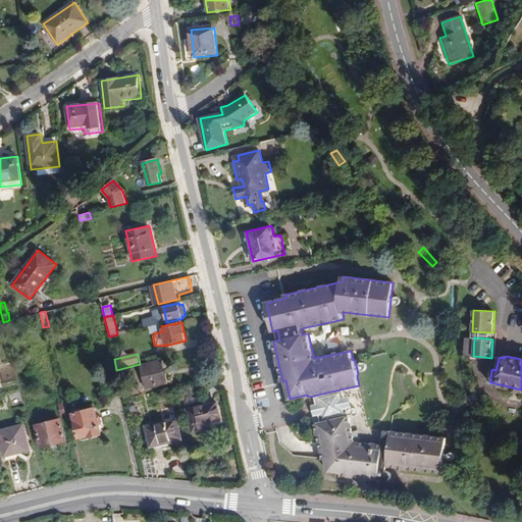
[(167,382),(161,358),(140,364),(146,387),(167,382)]
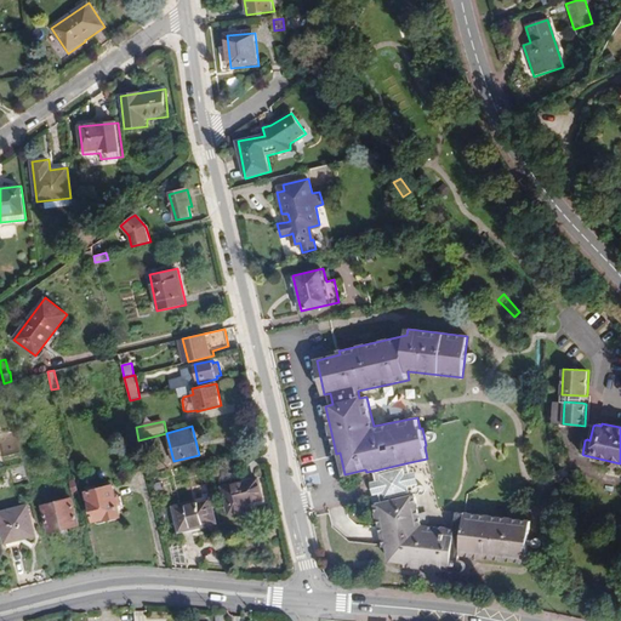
[(423,523),(410,462),(374,471),(376,482),(379,493),(381,503),(374,505),(383,548),(386,550),(388,559),(403,562),(403,564),(457,571),(461,571),(463,570),(465,568),(465,565),(465,563),(463,562),(461,560),(460,559),(460,556),(525,563),(530,520),(457,512),(455,527),(423,523)]
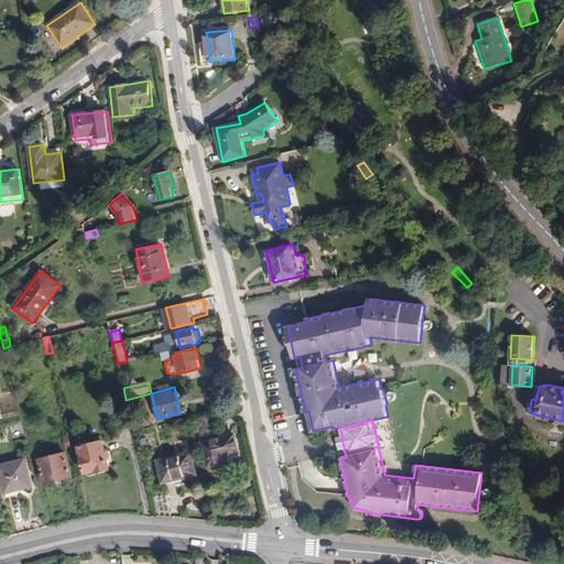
[(288,429),(277,432),(280,442),(291,438),(288,429)]
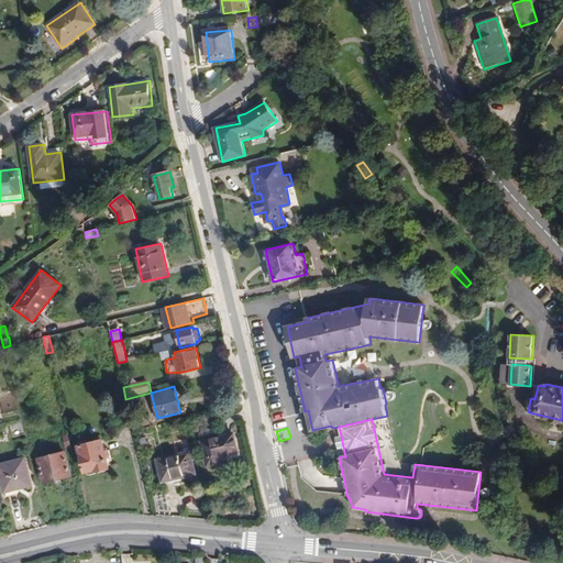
[(234,432),(201,440),(207,466),(228,461),(227,455),(239,452),(234,432)]
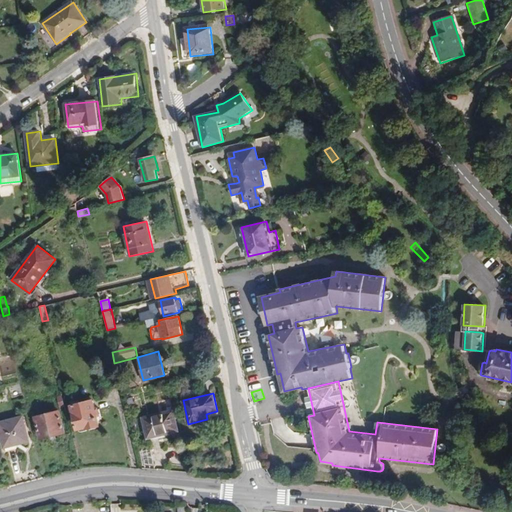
[(65,407),(62,395),(57,396),(59,408),(65,407)]
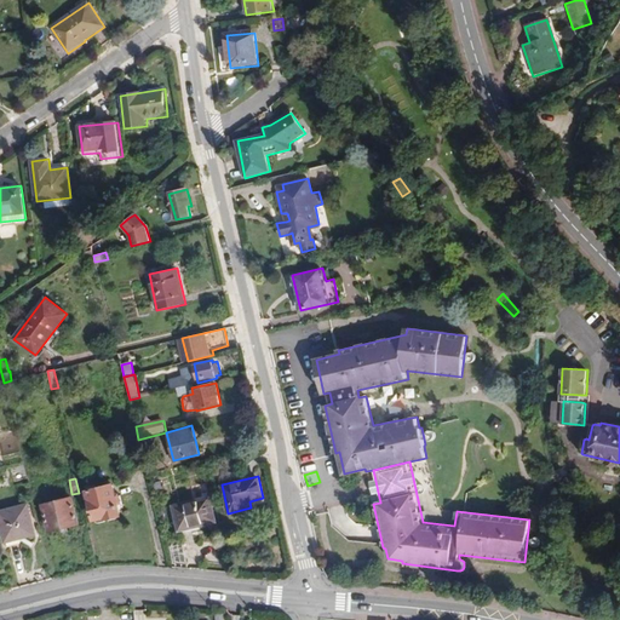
[(114,484),(86,491),(93,520),(104,517),(105,520),(121,516),(114,484)]
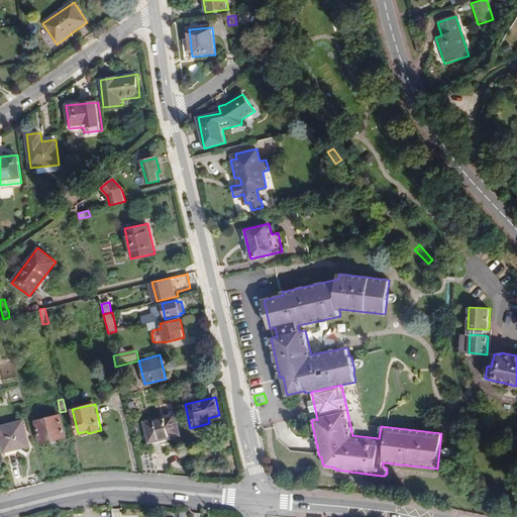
[(34,420),(40,443),(66,436),(60,414),(34,420)]
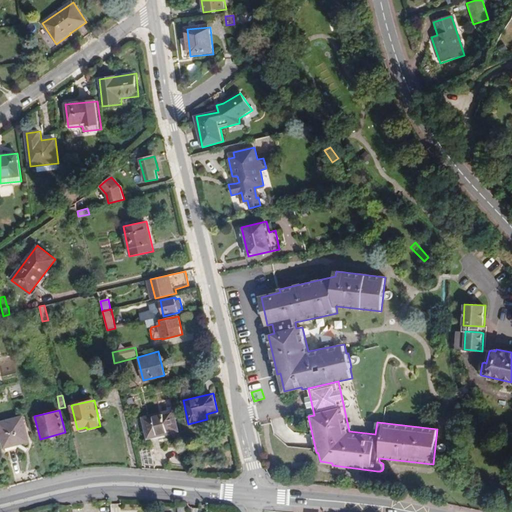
[(173,410),(142,417),(147,438),(178,431),(173,410)]
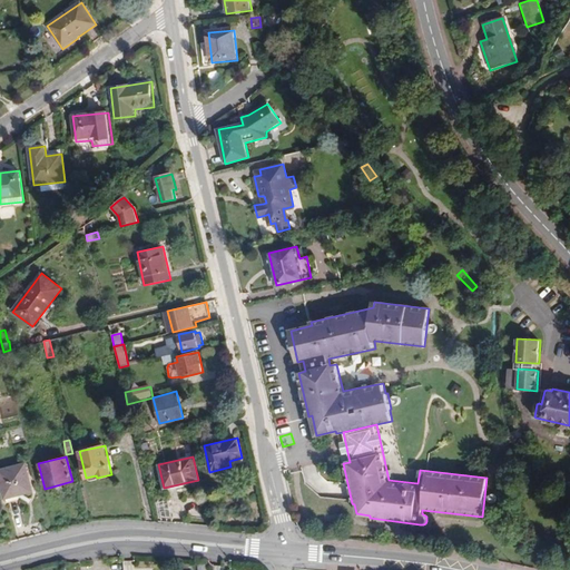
[(26,462),(0,469),(0,483),(3,499),(32,491),(26,462)]
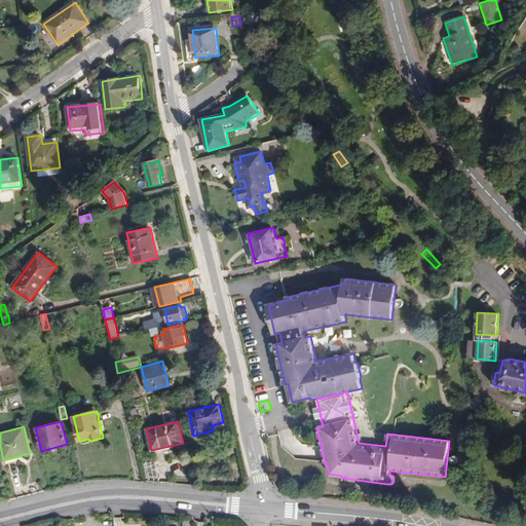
All buildings are outlined.
